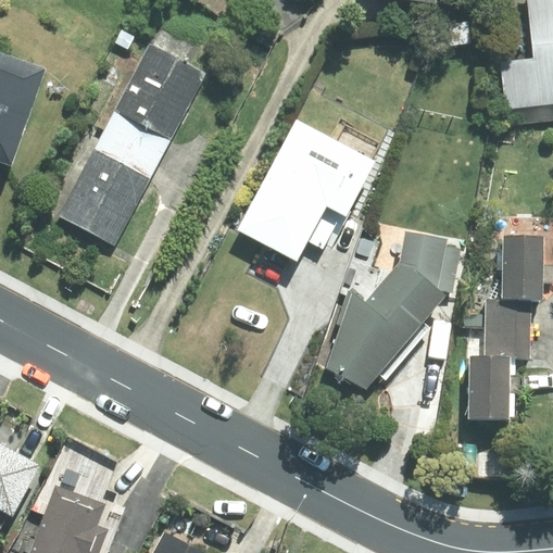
[(526,0),(532,58),(499,61),(503,108),(547,103),(548,115),(552,114),(552,0),(526,0)]
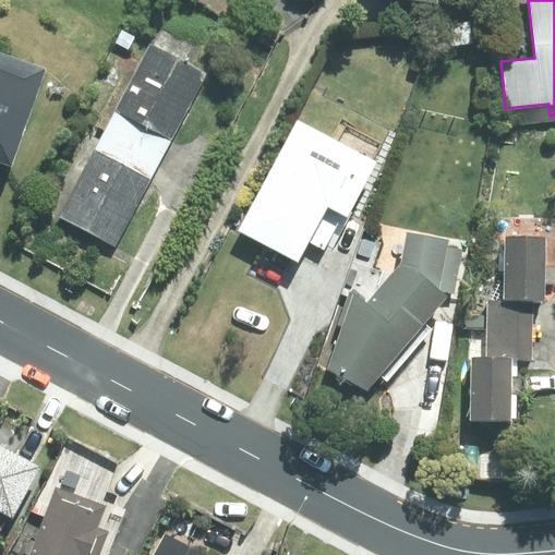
[(182,59),(193,39),(161,23),(152,43),(148,41),(103,128),(159,158),(206,71),(182,59)]
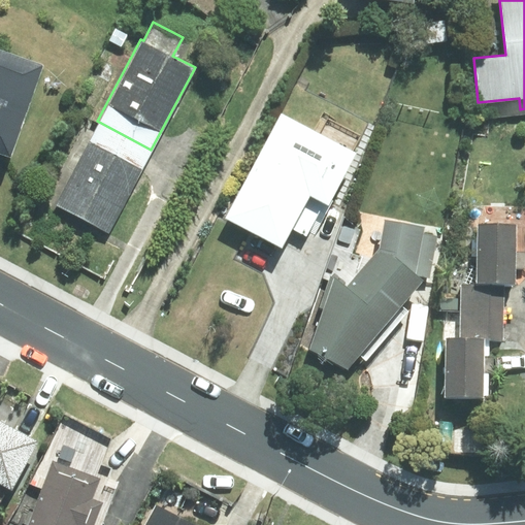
[(107,38),(119,45),(126,32),(115,26),(107,38)]
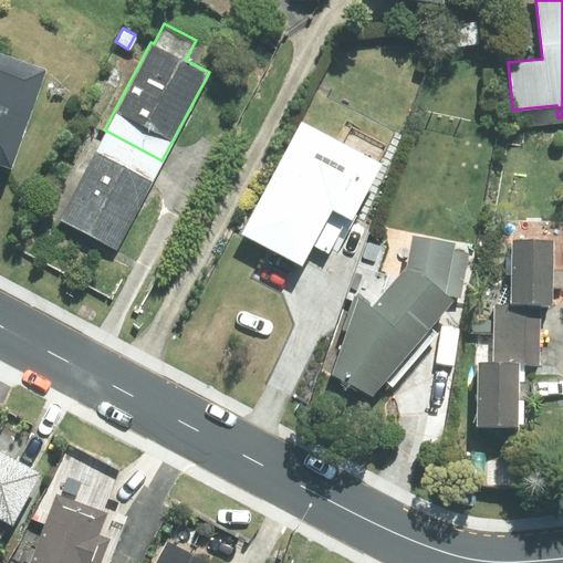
[(476,42),(476,28),(451,29),(452,43),(476,42)]
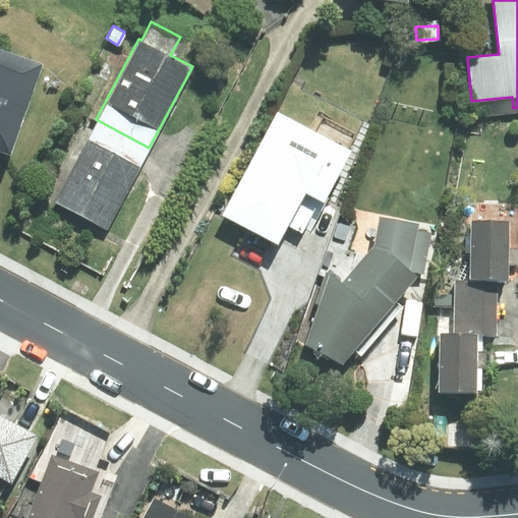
[(0,152),(11,156),(44,64),(0,48),(0,152)]
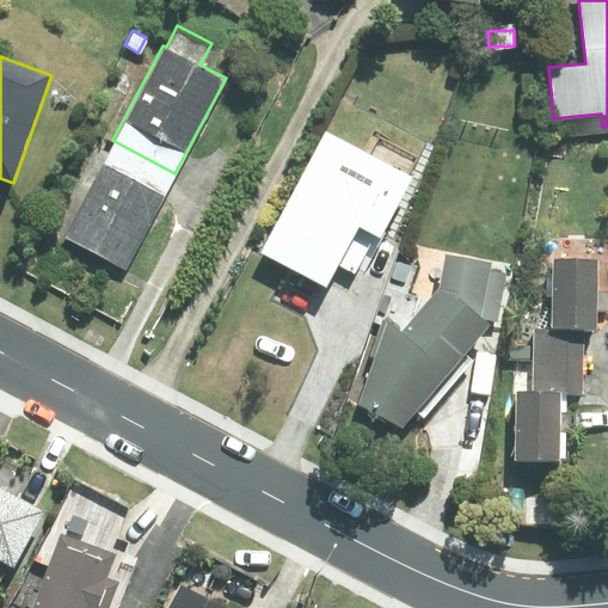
[(325,131),(260,252),(327,288),(360,226),(381,238),(412,178),(325,131)]
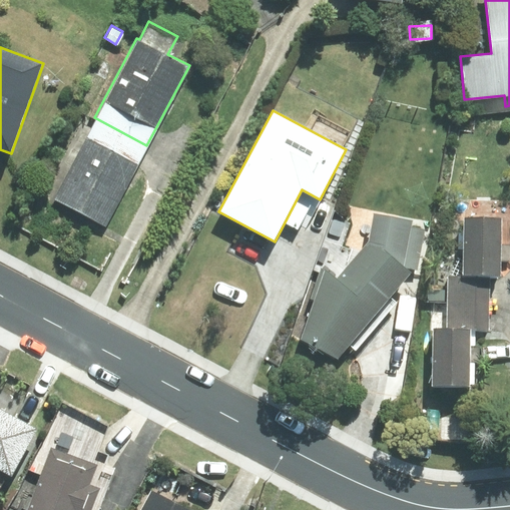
[(103,224),(146,145),(94,117),(51,197),(103,224)]
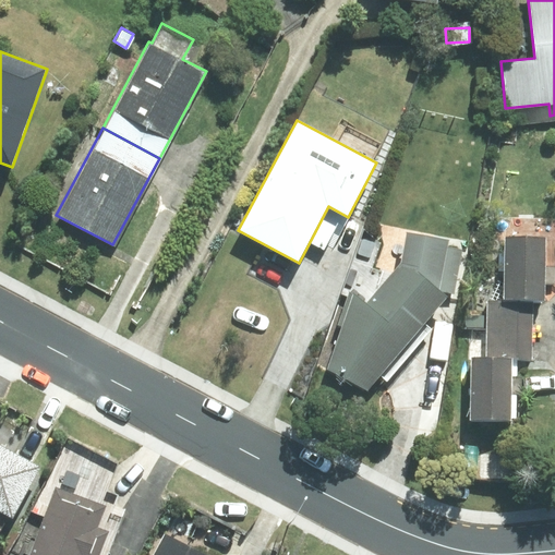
[(485,328),(531,328),(531,300),(545,300),(547,237),(505,237),(504,299),(485,299),(485,328)]
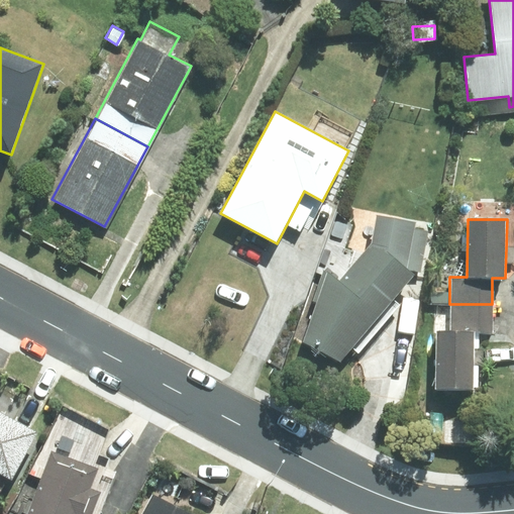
[(299,340),(336,362),(411,274),(371,239),(335,281),(322,270),(299,340)]
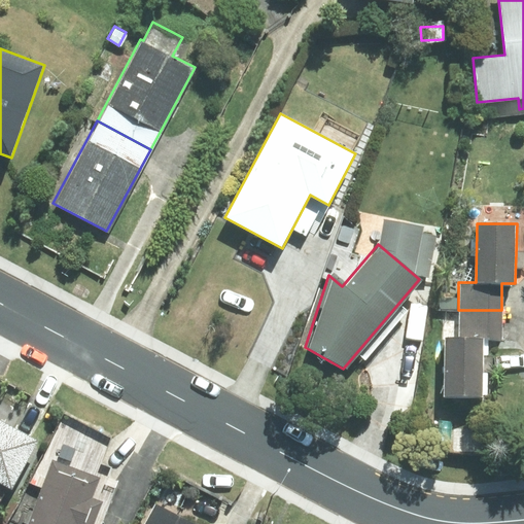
[(500,339),(501,310),(458,310),(457,337),(445,337),(444,397),(483,397),(484,339),(500,339)]
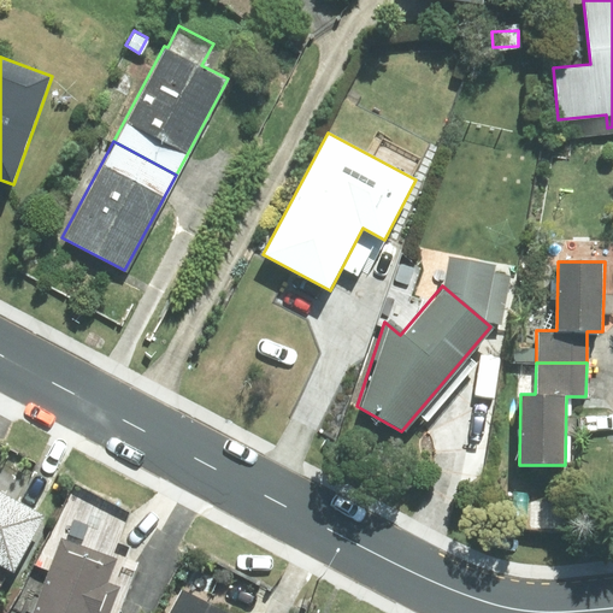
[(0,558),(13,565),(42,508),(0,485),(0,558)]
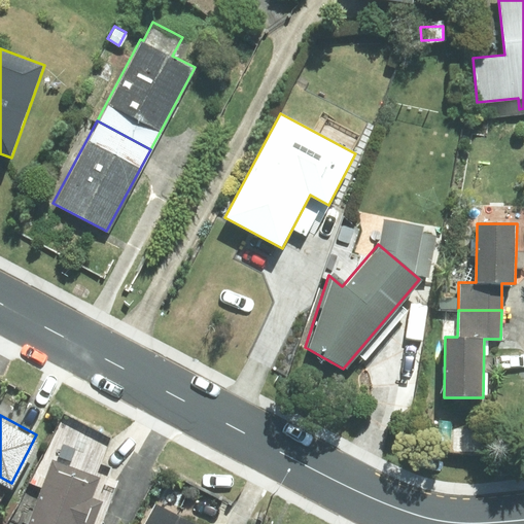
[(77,523),(89,523),(100,496),(91,492),(97,474),(48,455),(22,523),(76,523),(77,523)]
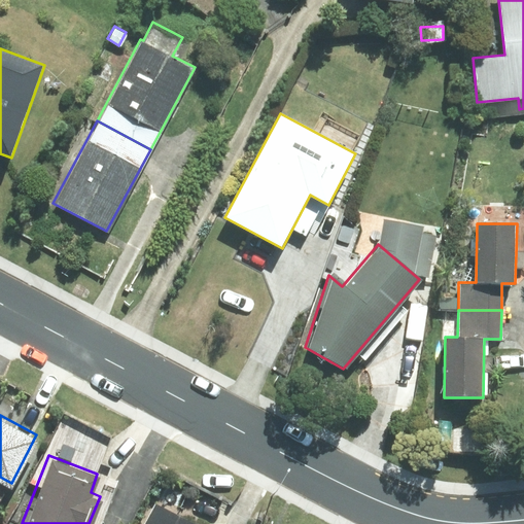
[(197,523),(154,501),(142,523),(197,523)]
